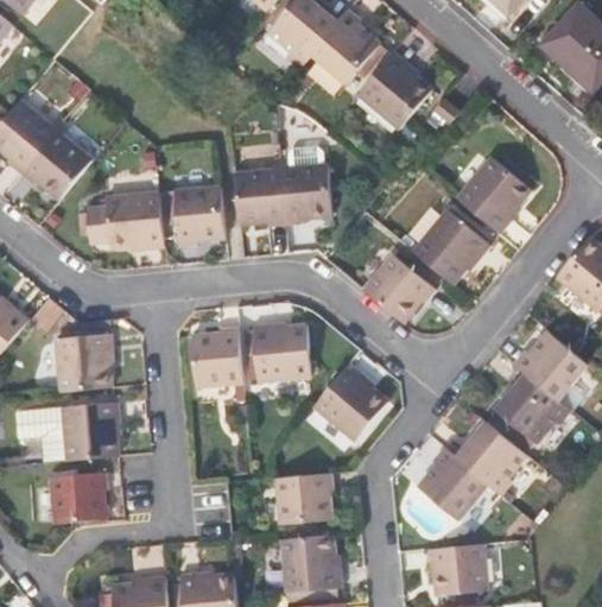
[(5,0),(21,13),(31,0),(5,0)]
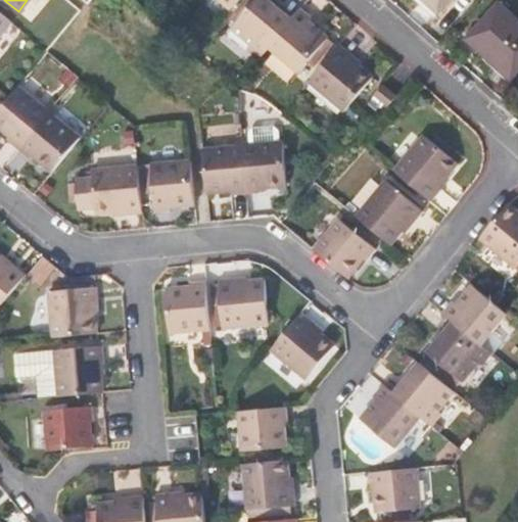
[(221,0),(230,8),(236,0),(221,0)]
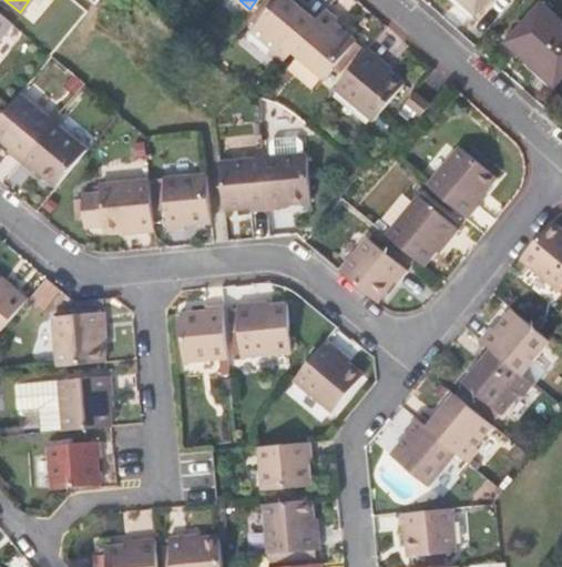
[(271,46),(268,48),(282,60),(292,49),(315,20),(292,0),(275,0),(252,29),(271,46)]
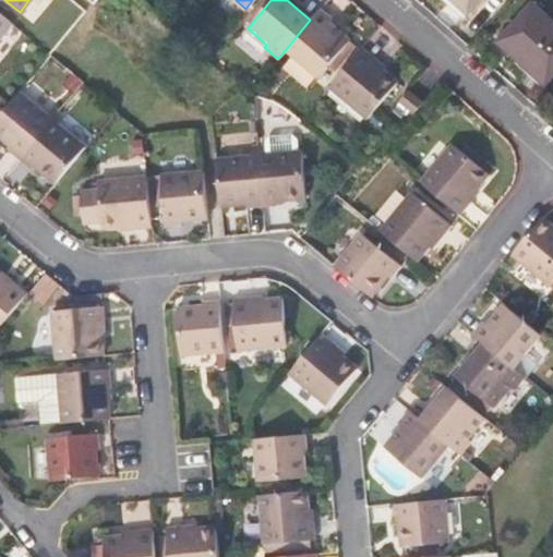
[(458,0),(469,10),(478,0),(458,0)]
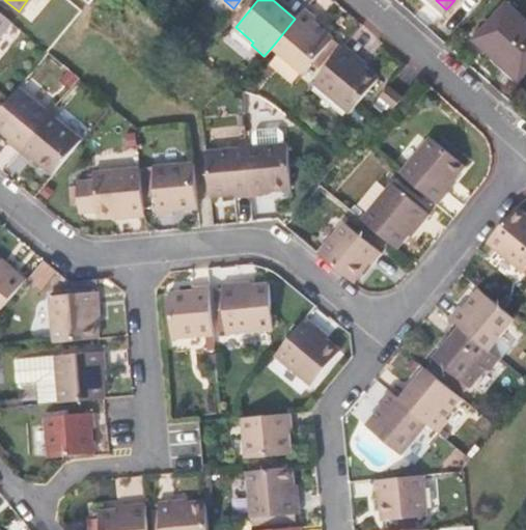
[(525,68),(525,21),(504,1),(473,37),(494,56),(496,54),(520,76),(525,68)]
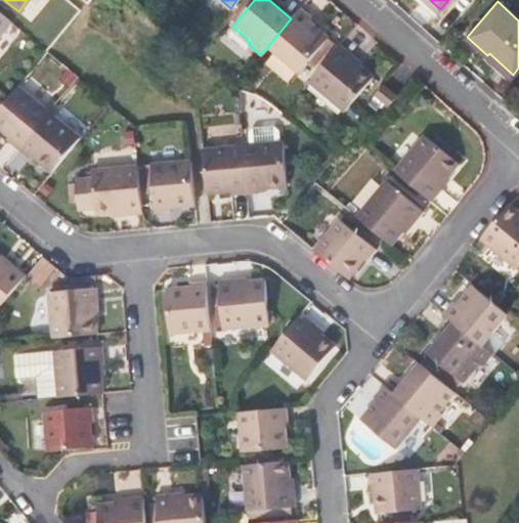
[(310,20),(313,18),(300,7),(291,18),(269,45),(282,55),(300,73),(330,37),(310,20)]
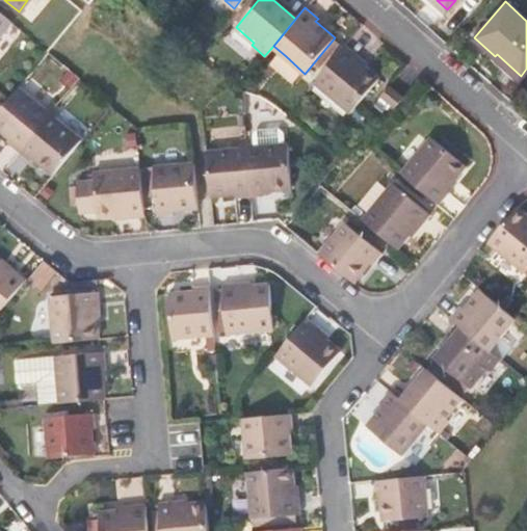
[(0,32),(9,22),(0,14),(0,32)]
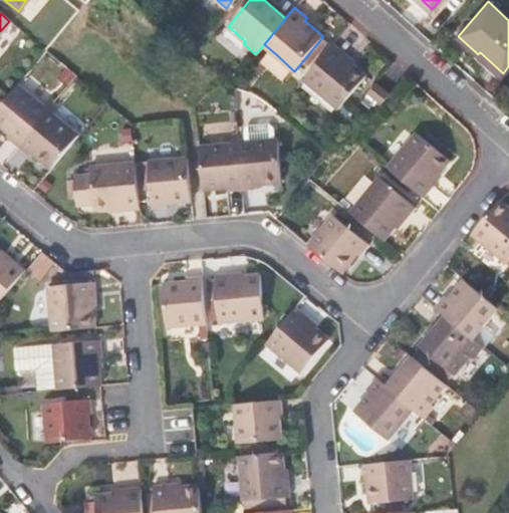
[(346,54),(333,42),(302,79),(337,110),(365,77),(343,58),(346,54)]
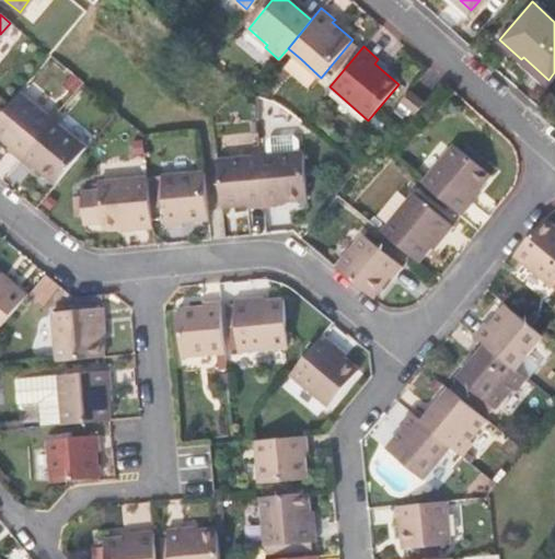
[(278,59),(290,70),(301,59),(288,48),(278,59)]
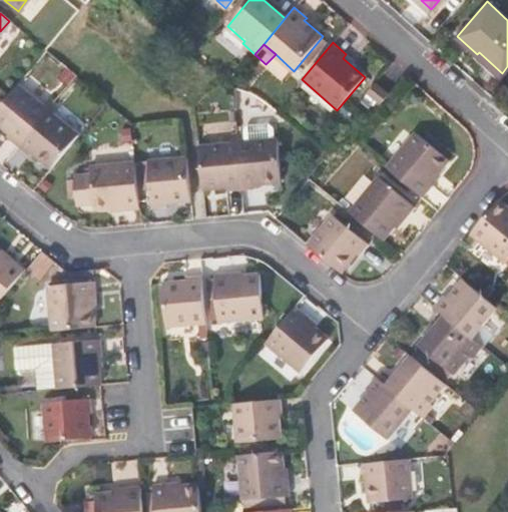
[(0,128),(8,135),(6,137),(17,146),(48,109),(41,103),(17,83),(8,95),(0,104),(0,128)]
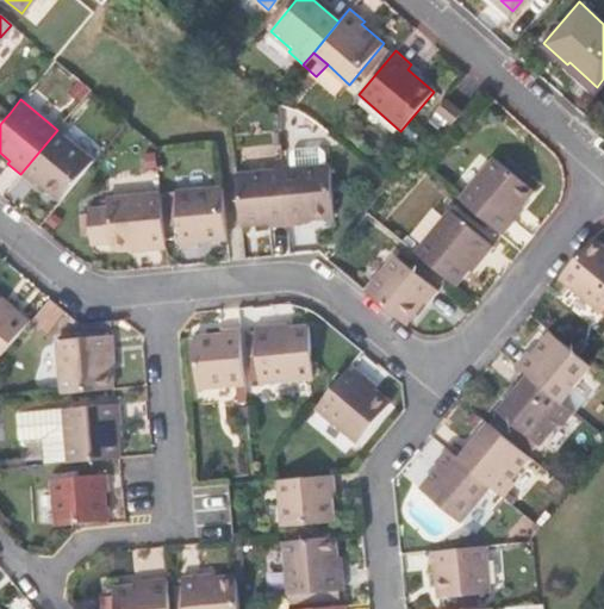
[(444,99),(431,115),(448,129),(460,113),(444,99)]
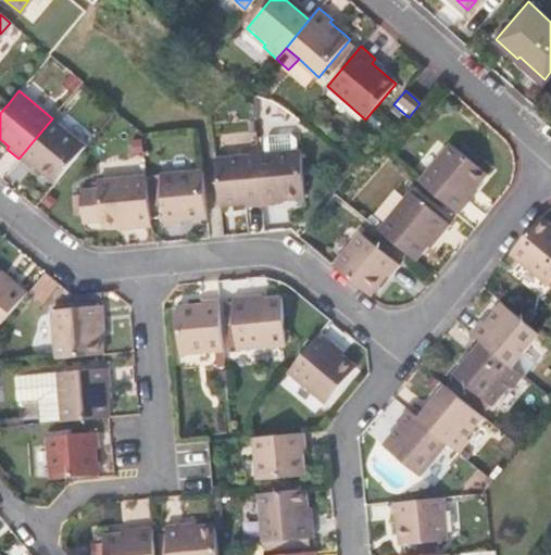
[(58,111),(51,104),(45,112),(52,118),(58,111)]
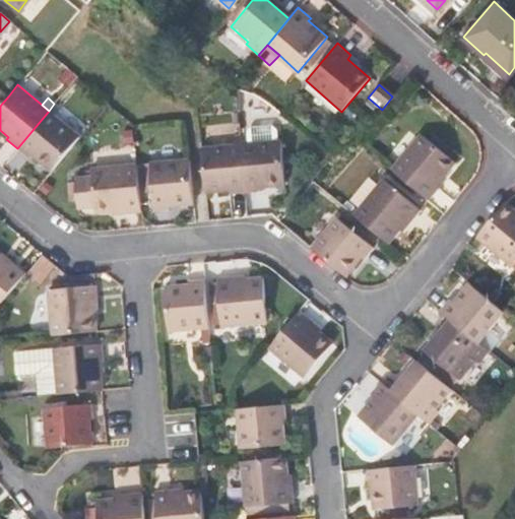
[(60,108),(54,104),(49,111),(54,115),(60,108)]
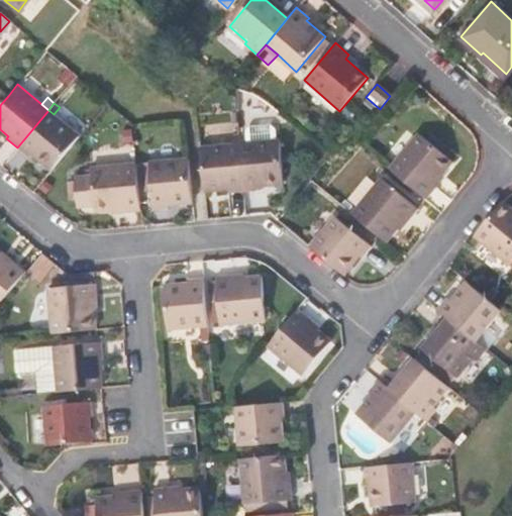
[(29,158),(31,155),(49,171),(79,135),(54,114),(48,110),(17,147),(29,158)]
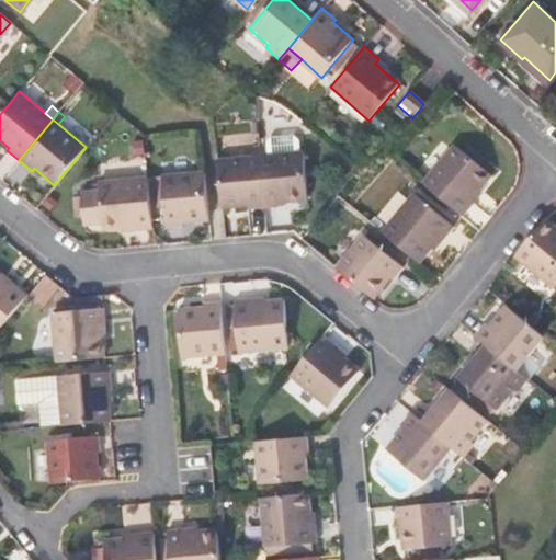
[(304,152),(295,153),(294,146),(288,140),(264,143),(259,148),(259,157),(263,207),(282,206),(281,203),(307,201),(304,152)]
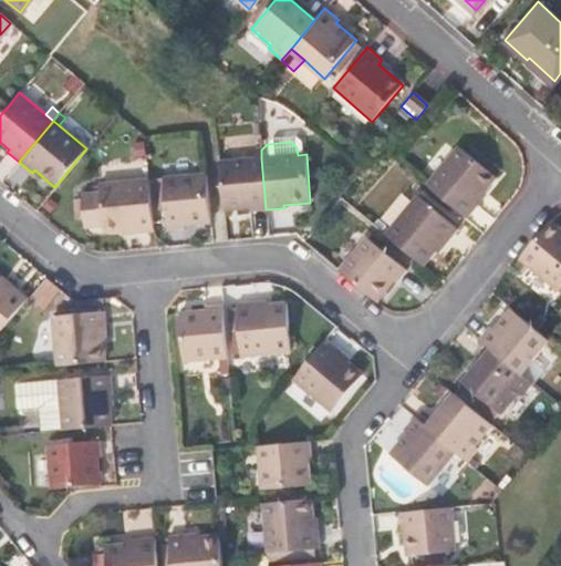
[(492,177),(456,145),(424,184),(464,217),(475,205),(471,202),(492,177)]
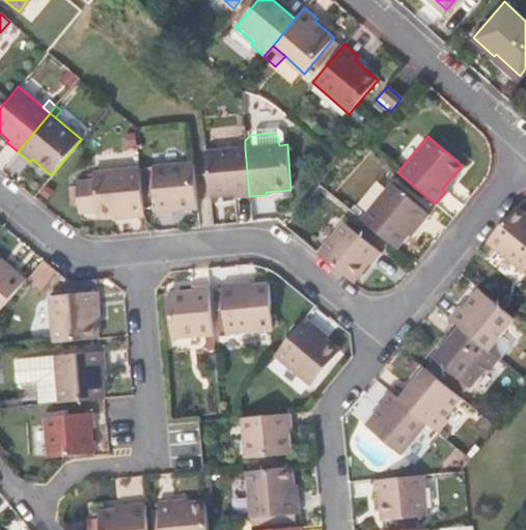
[(240,148),(203,151),(208,196),(234,195),(234,198),(249,196),(245,148),(240,148)]
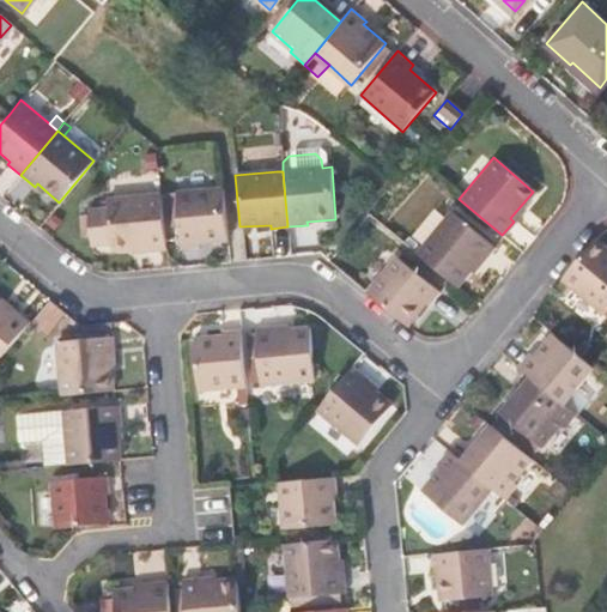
[(198,248),(198,243),(225,241),(220,189),(175,193),(180,249),(198,248)]
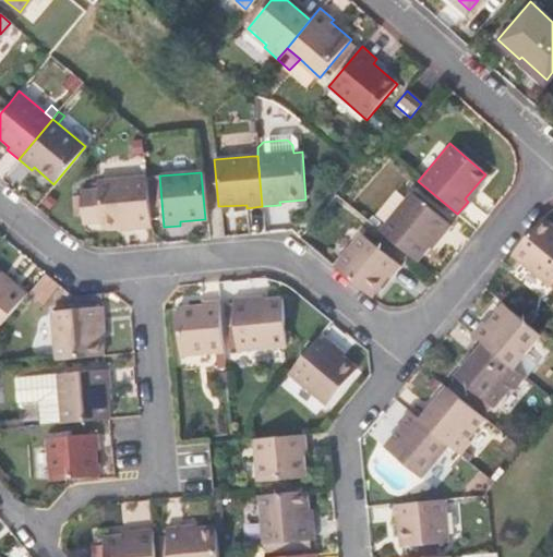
[(134,225),(134,229),(149,228),(145,177),(77,181),(81,214),(86,214),(86,223),(101,222),(101,228),(134,225)]
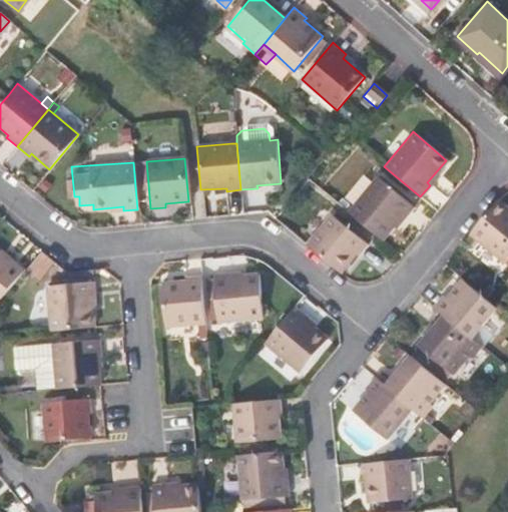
[(413,206),(376,176),(347,210),(380,238),(399,217),(402,219),(413,206)]
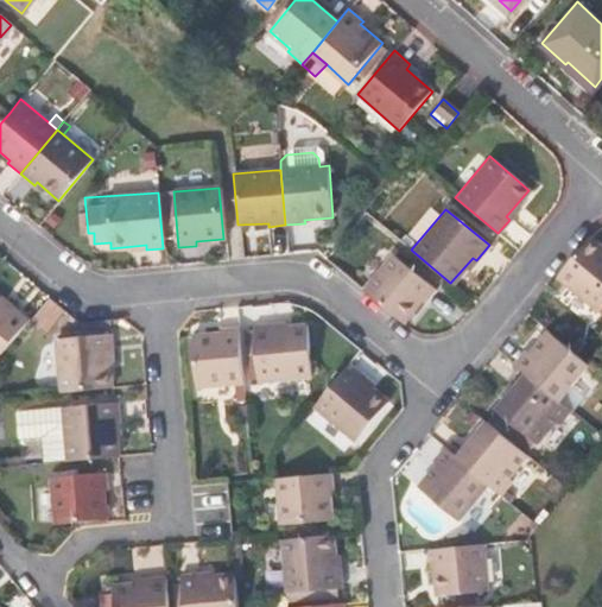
[(601,251),(588,240),(556,278),(597,313),(601,307),(601,251)]
